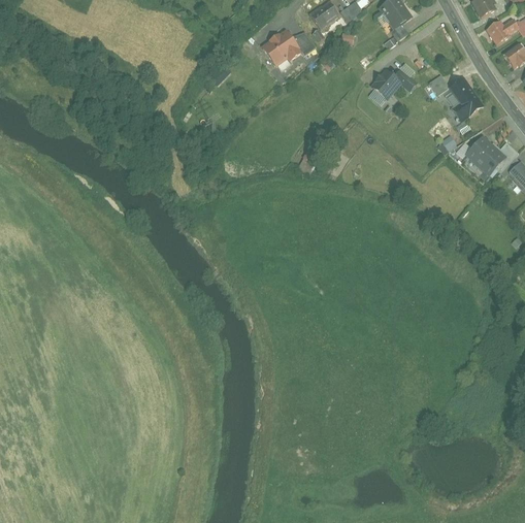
[(324,0),(308,12),(320,28),(338,13),(328,0),(324,0)]
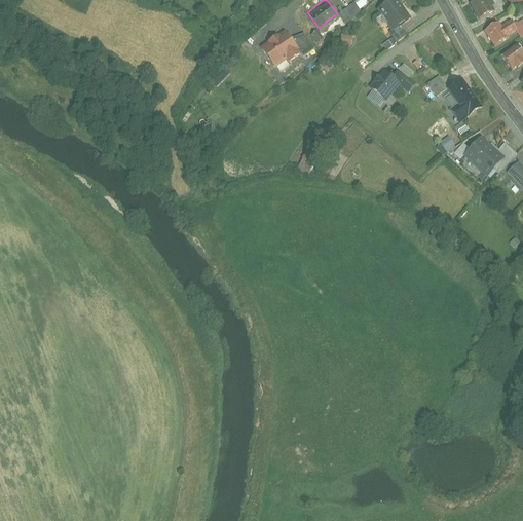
[(351,0),(337,10),(343,19),(359,7),(353,0),(351,0)]
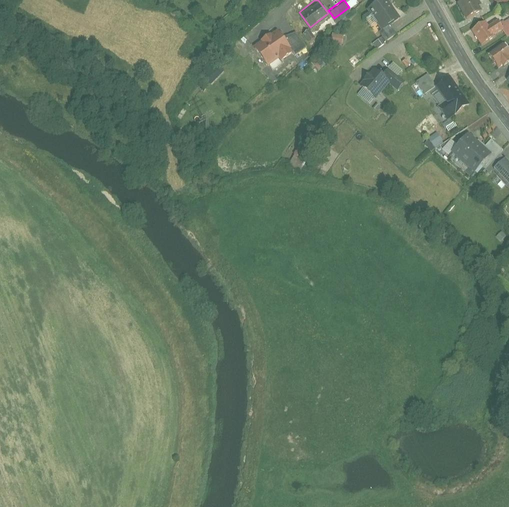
[(381,28),(399,15),(388,0),(376,0),(366,7),(381,28)]
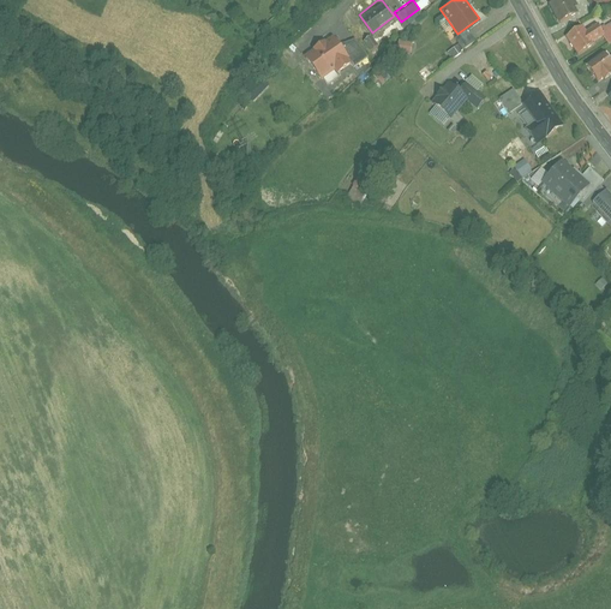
[(557,18),(576,10),(571,0),(547,0),(557,18)]
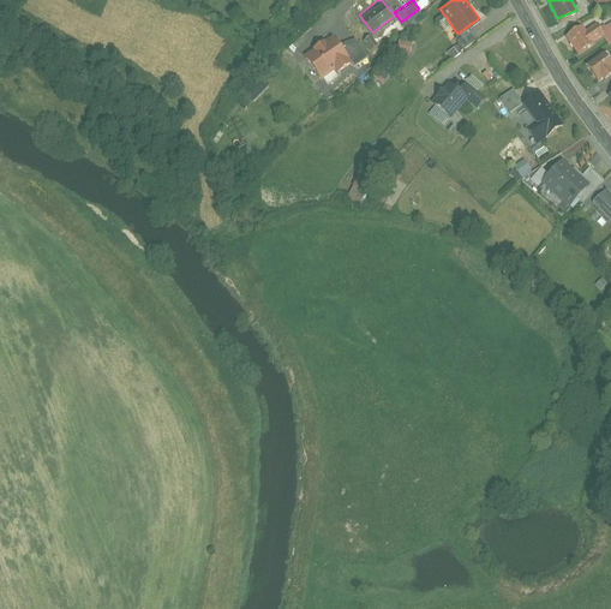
[(609,40),(610,37),(610,16),(610,17),(598,27),(609,40)]
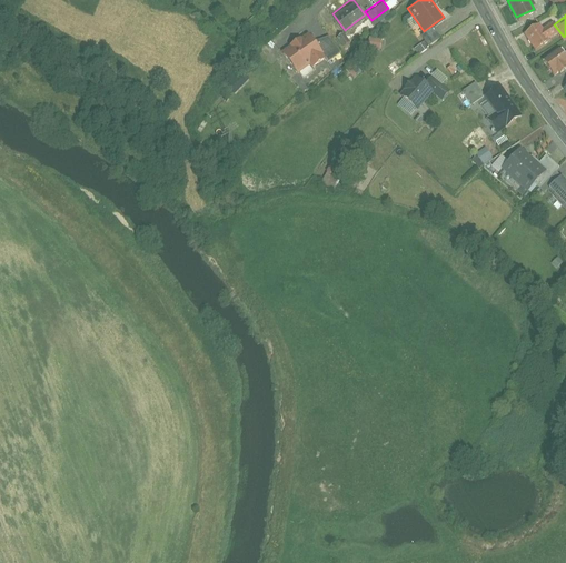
[(523,31),(535,48),(558,30),(550,19),(542,26),(537,20),(523,31)]
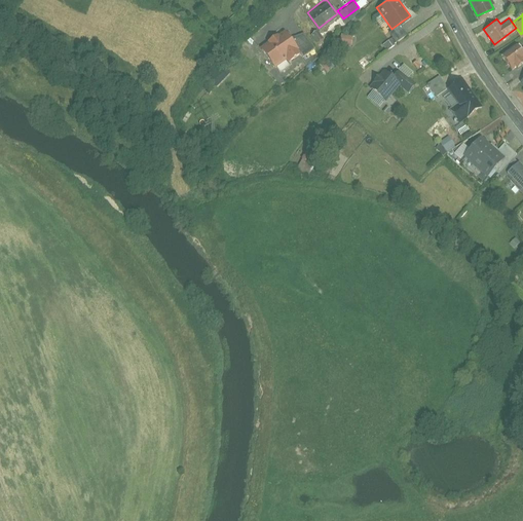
[(315,41),(323,36),(316,27),(309,32),(315,41)]
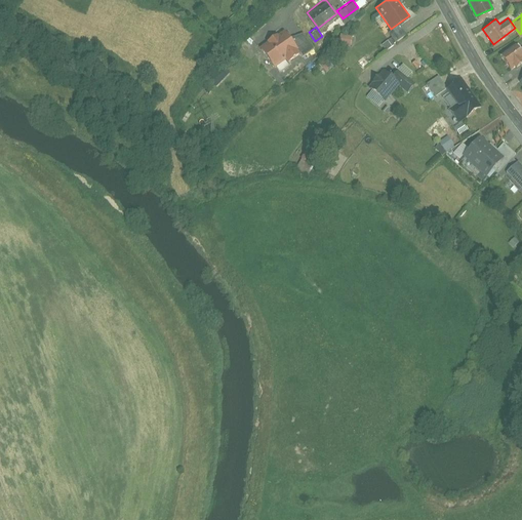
[(283,28),(258,45),(273,65),(284,56),(286,61),(299,50),(283,28)]
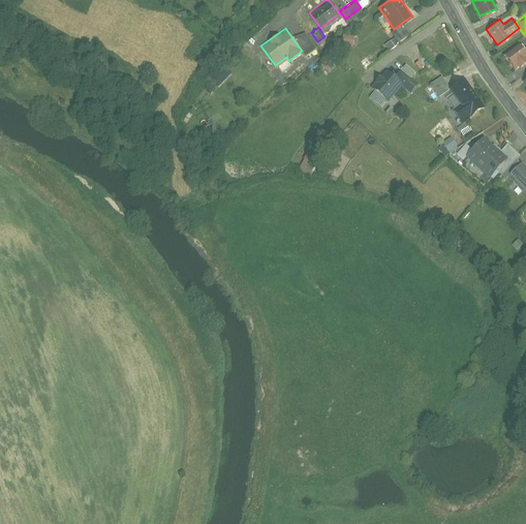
[(304,54),(315,45),(304,30),(294,38),(304,54)]
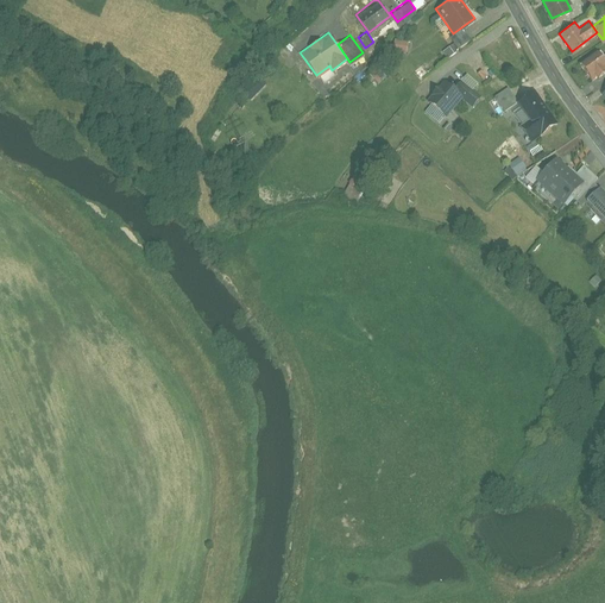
[(390,36),(386,48),(401,51),(403,41),(390,36)]
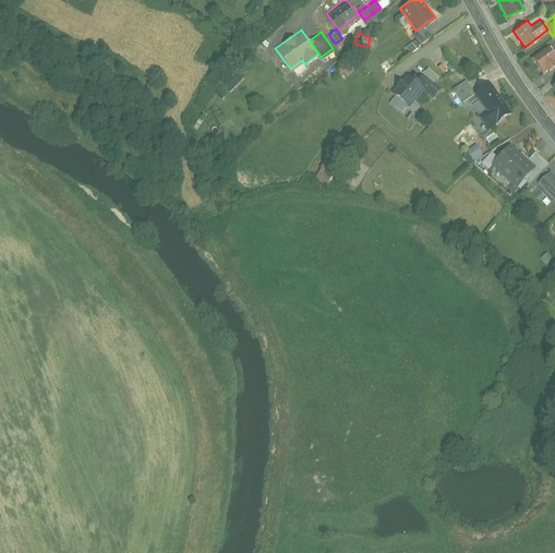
[(554,64),(554,62),(554,61),(554,60),(554,47),(551,51),(547,46),(532,58),(541,71),(545,68),(547,70),(554,64)]
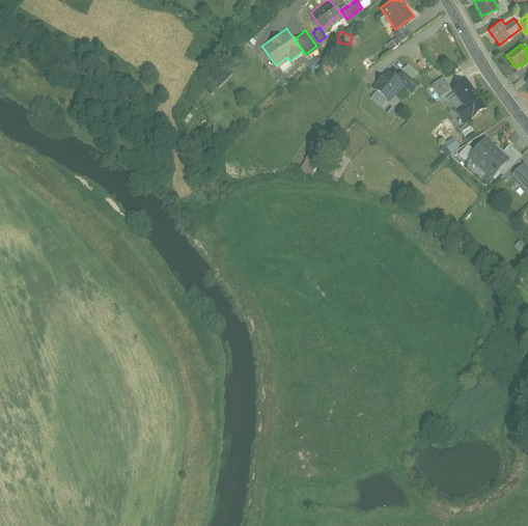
[(388,101),(403,84),(411,91),(419,82),(398,65),(393,73),(388,67),(371,87),(388,101)]
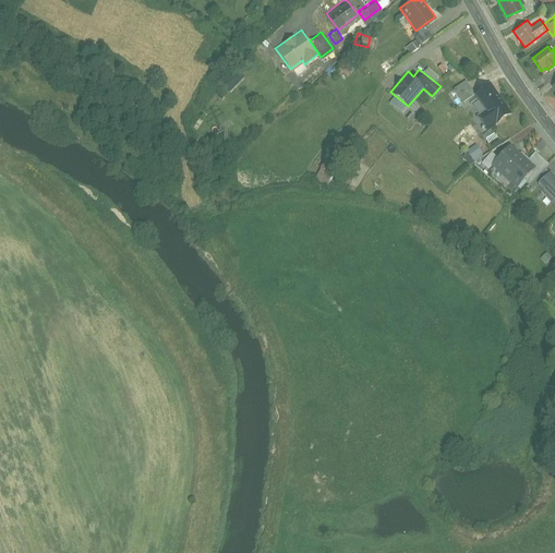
[(220,86),(225,91),(239,75),(234,71),(220,86)]
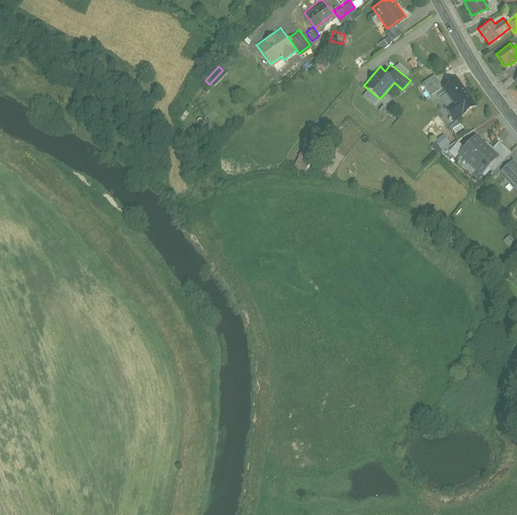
[(429,93),(441,85),(430,69),(417,77),(429,93)]
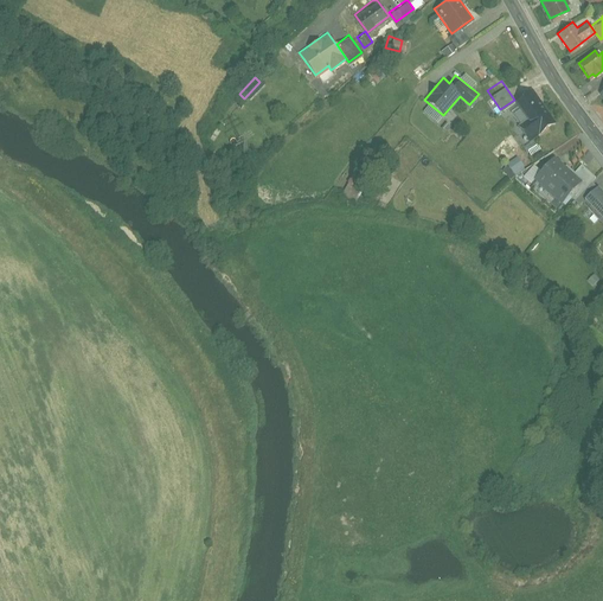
[(528,140),(555,122),(532,89),(515,101),(527,120),(519,126),(528,140)]
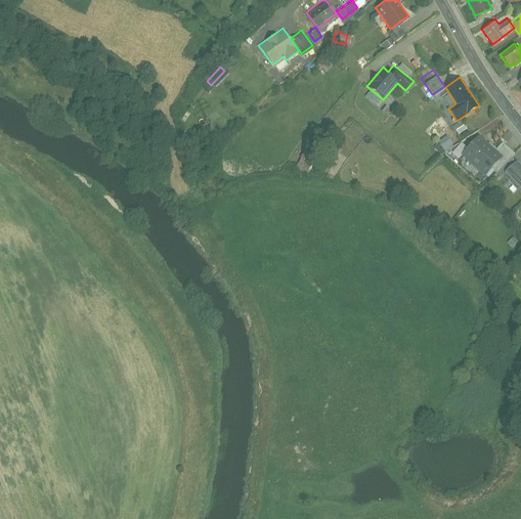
[(445,133),(436,139),(442,148),(451,142),(445,133)]
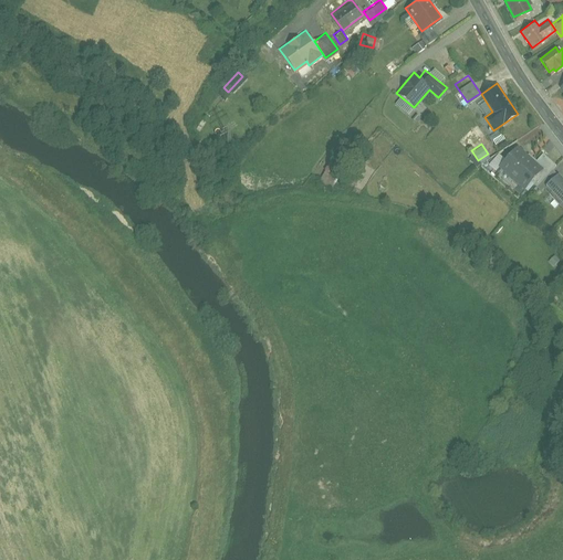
[(522,189),(542,167),(518,145),(498,167),(522,189)]
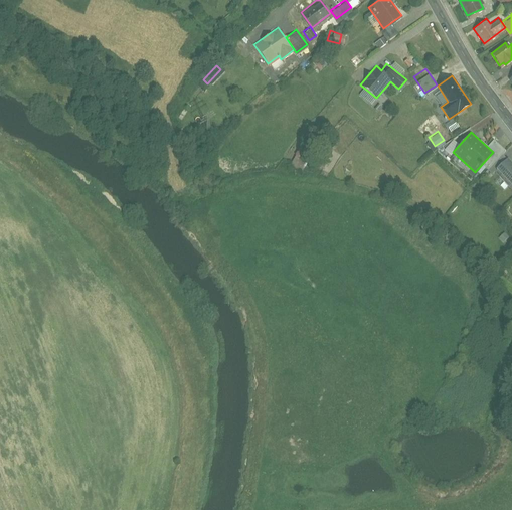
[(311,161),(321,164),(325,150),(316,147),(311,161)]
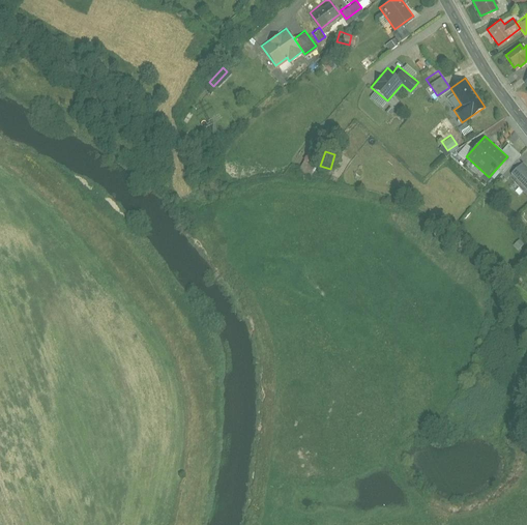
[(301,173),(312,166),(304,156),(295,164),(301,173)]
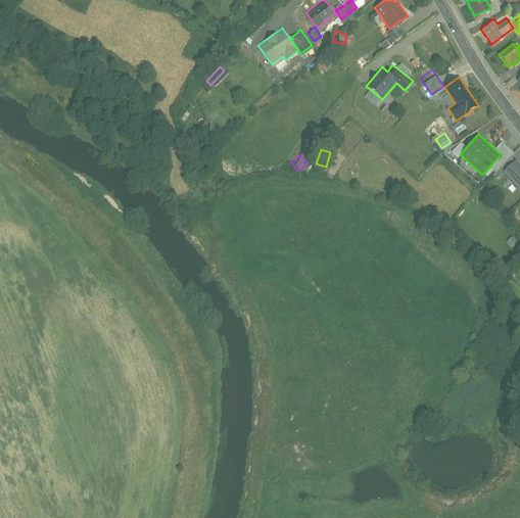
[(519,189),(519,165),(515,160),(503,172),(519,189)]
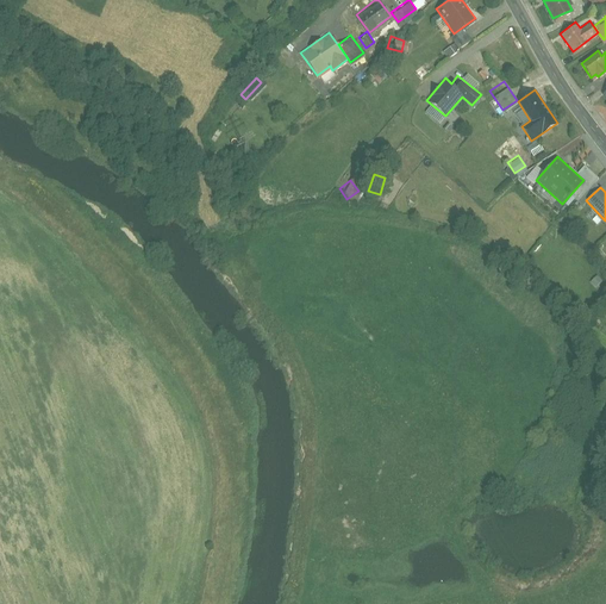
[(601,275),(597,269),(589,276),(594,281),(601,275)]
